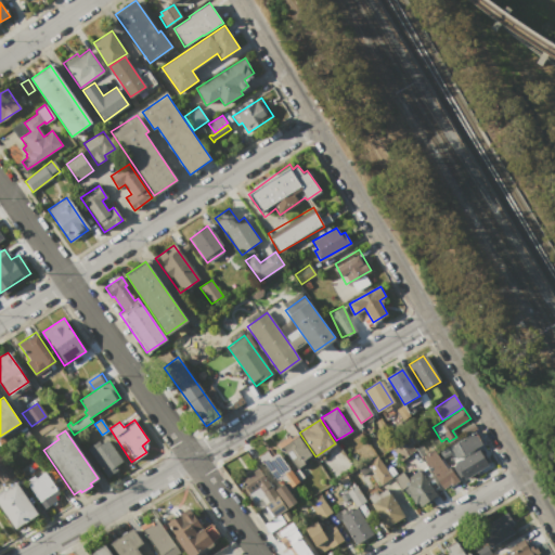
[(457,441),(474,430),(482,443),(466,454),(457,441)]
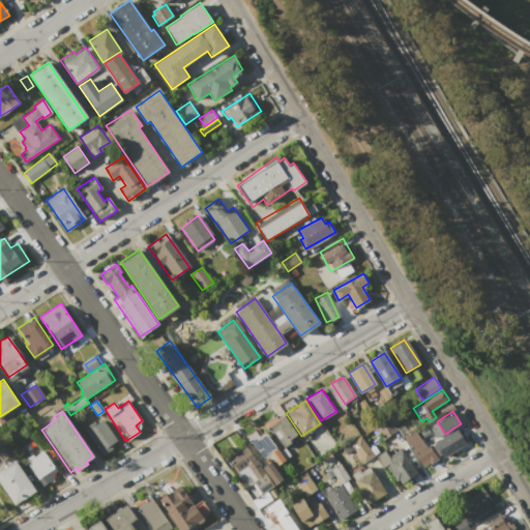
[(264,429),(284,416),(296,435),(289,439),(291,443),(278,450),(264,429)]
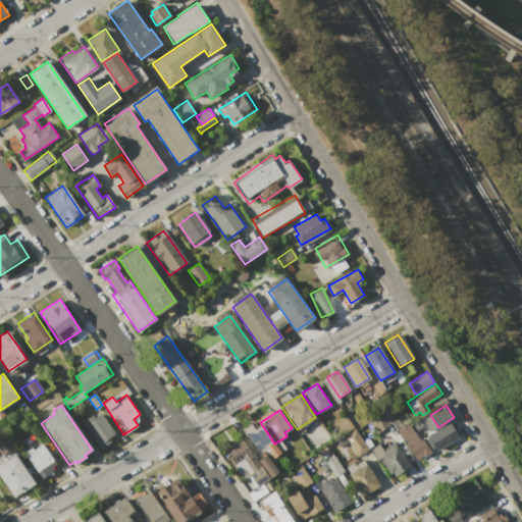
[(81,423),(94,414),(95,417),(101,413),(115,433),(108,438),(110,441),(98,450),(81,423)]
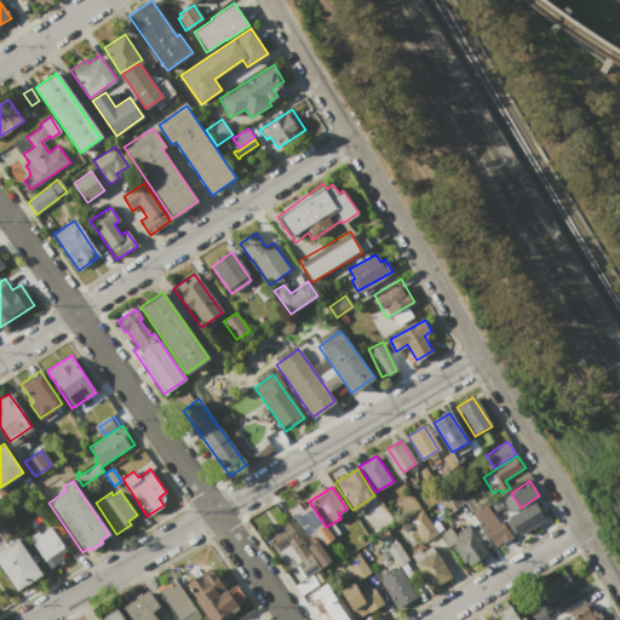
[(505,518),(534,500),(546,520),(518,538),(505,518)]
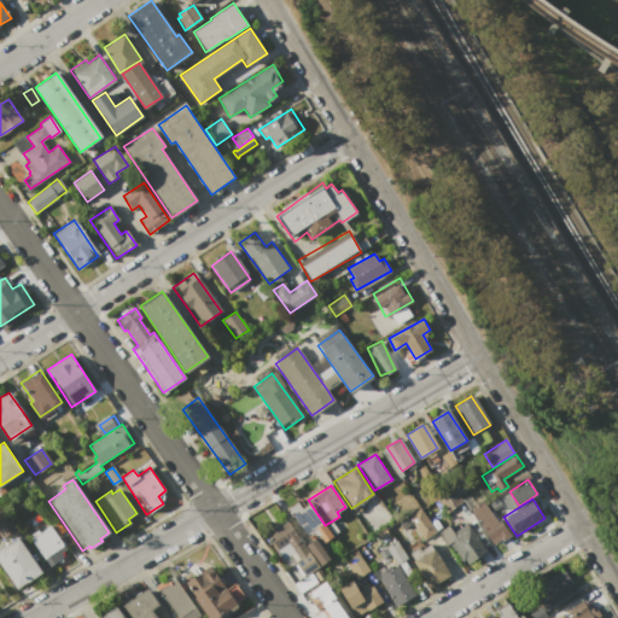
[(468,509),(483,500),(490,511),(493,509),(500,520),(501,519),(511,535),(493,547),(468,509)]
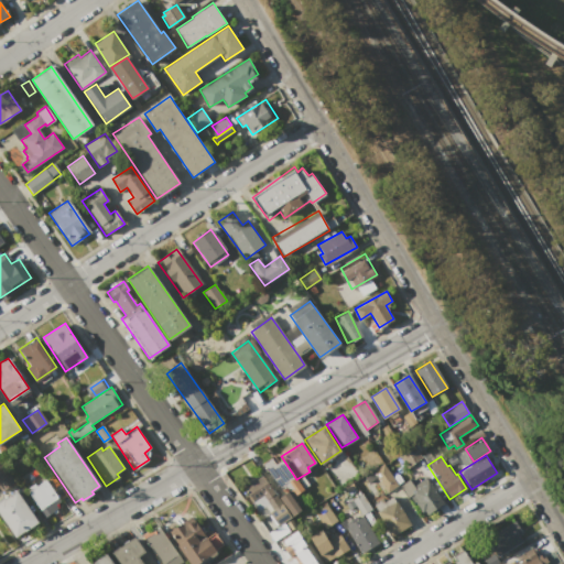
[(282,461),(302,491),(294,497),(290,492),(294,489),(289,481),(279,488),(262,464),(271,457),(275,465),(282,461)]
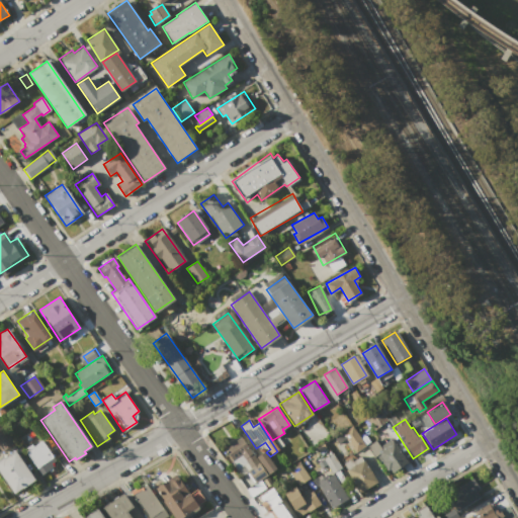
[(0,448),(0,423),(13,442),(2,451),(0,448)]
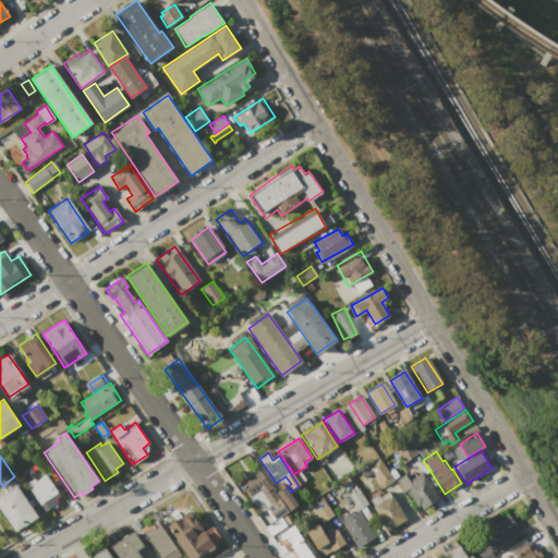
[(367,464),(378,457),(393,481),(383,487),(367,464)]
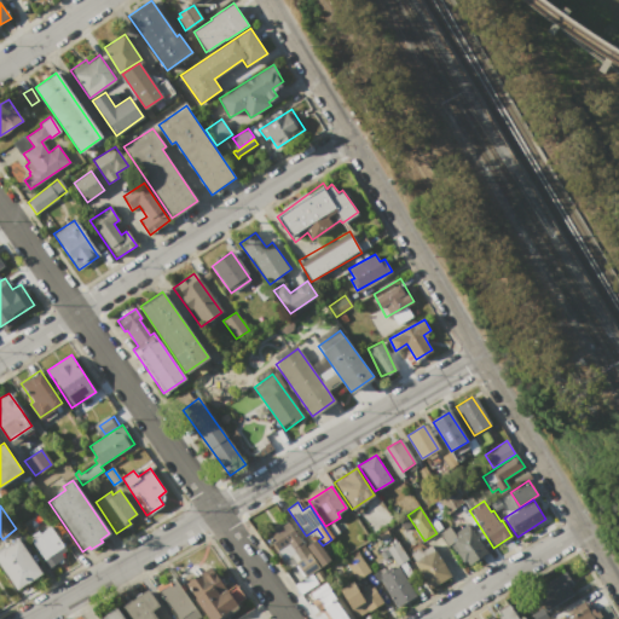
[(288,521),(319,568),(311,573),(304,579),(294,565),(290,567),(268,534),(288,521)]
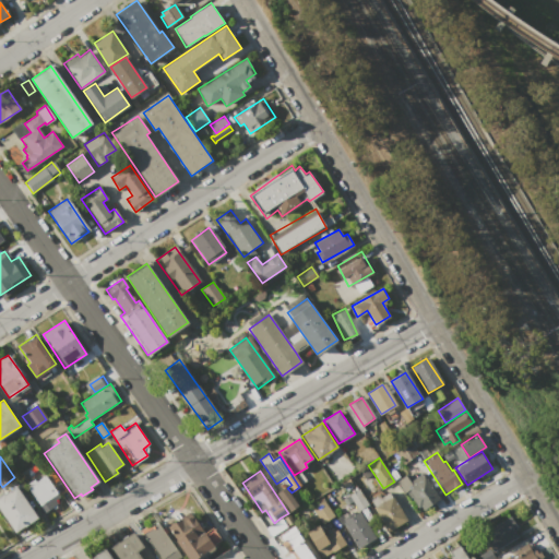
[(395,480),(405,474),(409,480),(423,473),(440,499),(416,513),(395,480)]
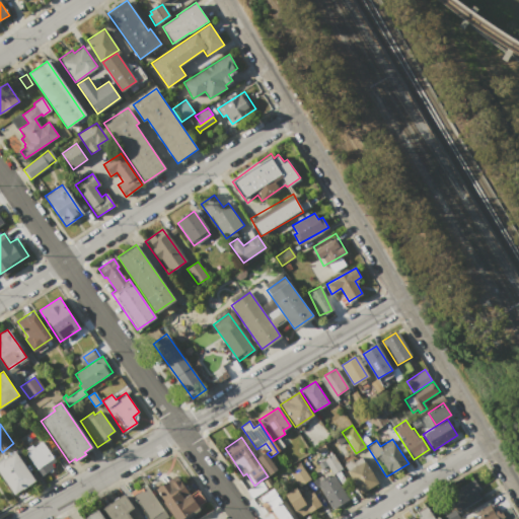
[(26,453),(45,441),(60,462),(41,474),(26,453)]
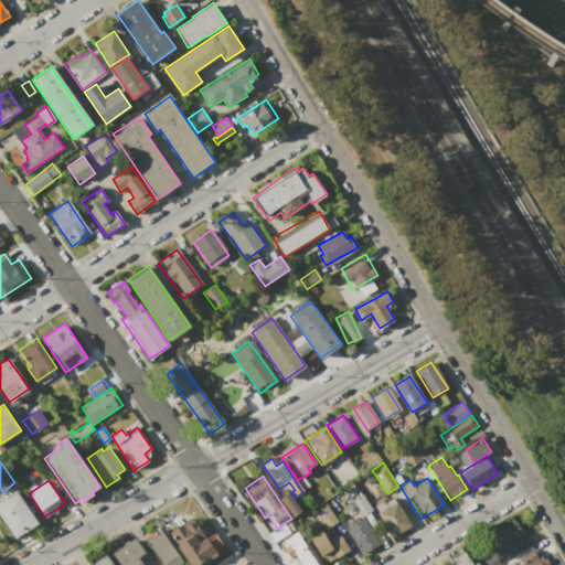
[(0,516),(0,502),(19,490),(40,522),(14,539),(0,516)]
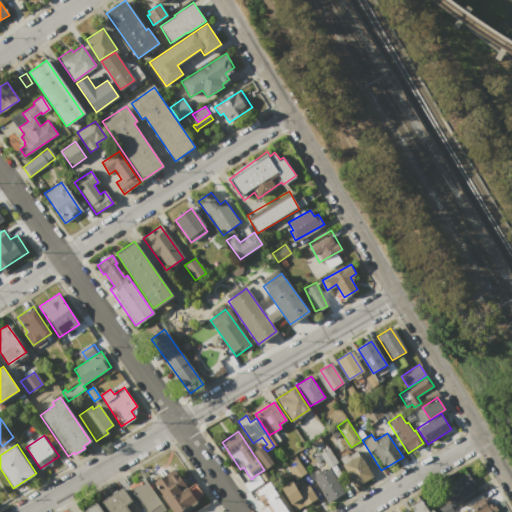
[(261,446),(272,463),(266,467),(255,450),(261,446)]
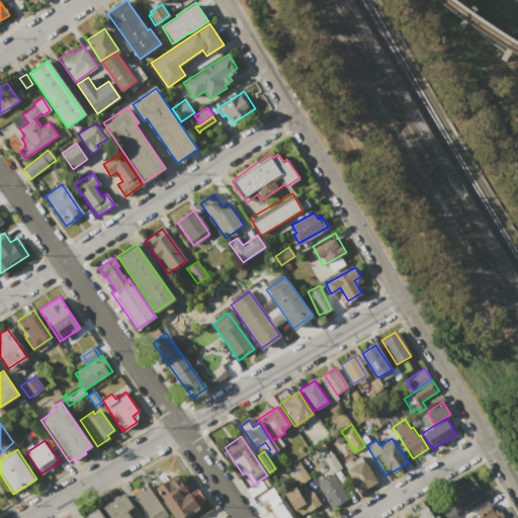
[(342,463),(351,458),(352,460),(360,455),(377,483),(361,493),(342,463)]
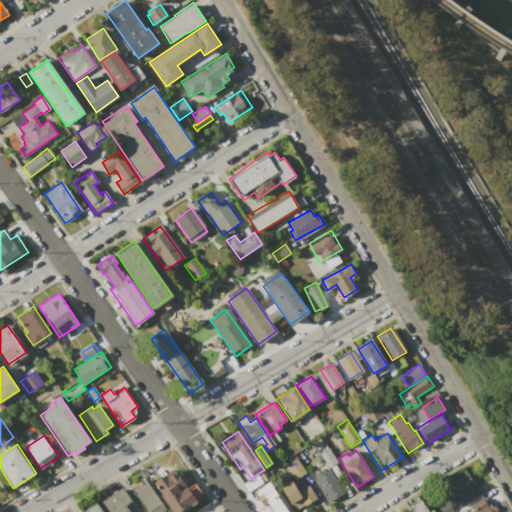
[(296,459),(305,473),(295,479),(286,466),(296,459)]
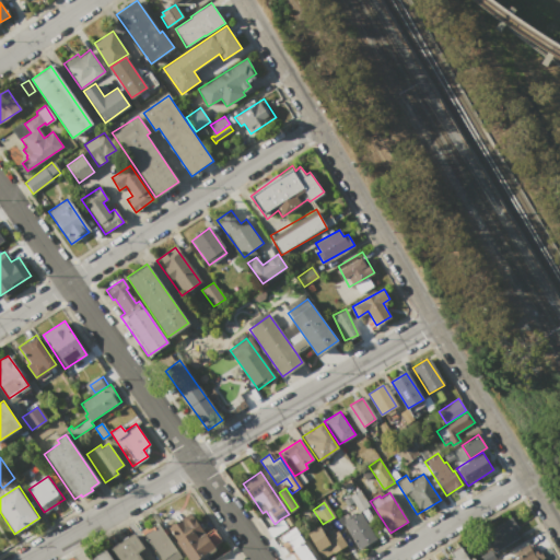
[(337,520),(341,516),(343,518),(353,512),(354,515),(360,512),(376,538),(357,550),(337,520)]
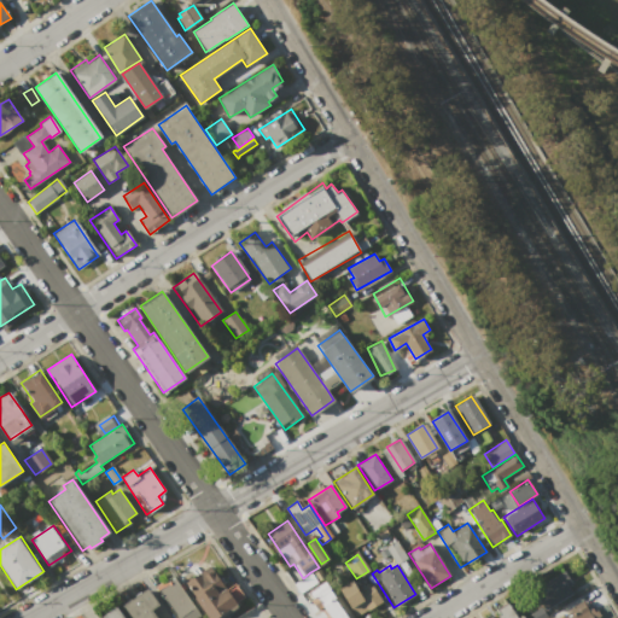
[(211,617),(187,582),(210,566),(225,589),(235,582),(246,599),(240,602),(242,604),(237,606),(237,607),(219,617),(211,617)]
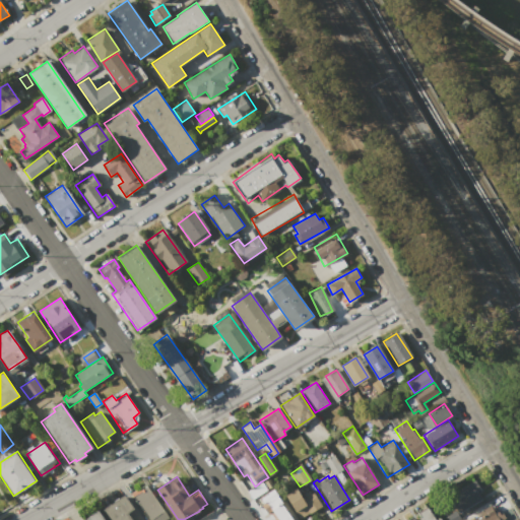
[(263,482),(269,478),(273,484),(267,489),(263,482)]
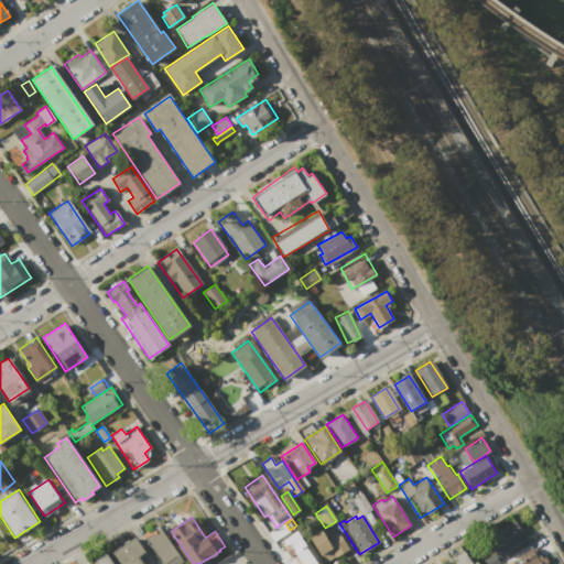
[(522,542),(498,557),(485,538),(514,520),(522,533),(518,535),(522,542)]
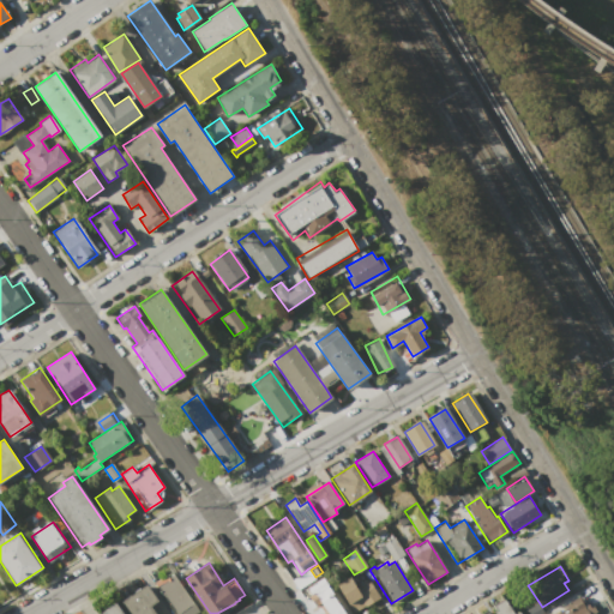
[(308,569),(301,575),(293,579),(299,589),(314,578),(308,569)]
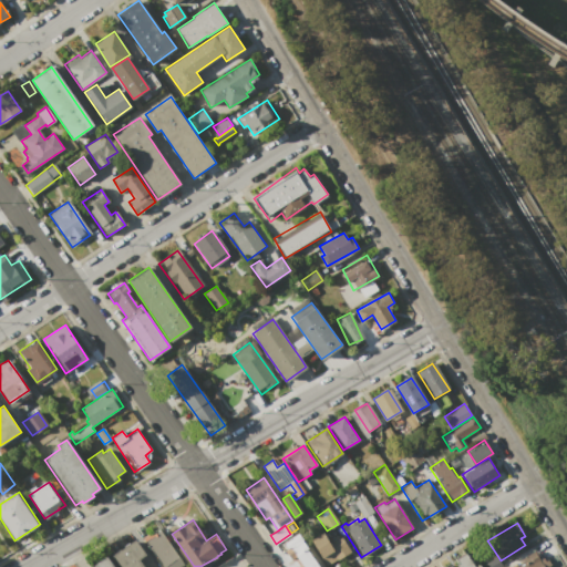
[(163,566),(146,540),(162,531),(184,565),(179,566),(163,566)]
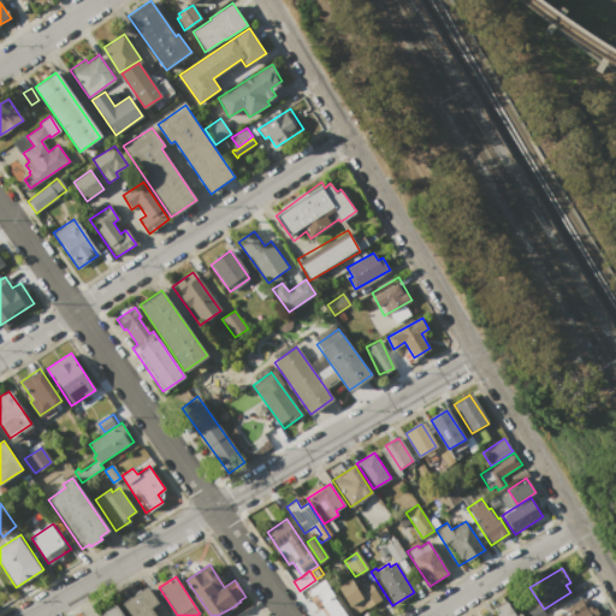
[(337,586),(351,578),(359,590),(361,588),(359,585),(365,580),(368,586),(371,584),(381,599),(356,615),(337,586)]
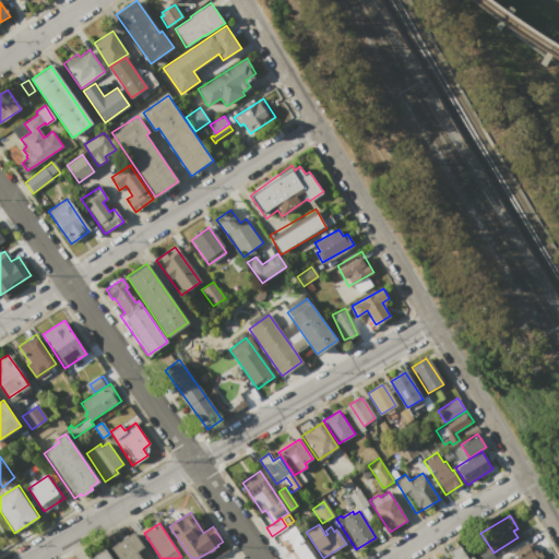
[(293,525),(313,558),(300,558),(287,539),(282,543),(277,535),(293,525)]
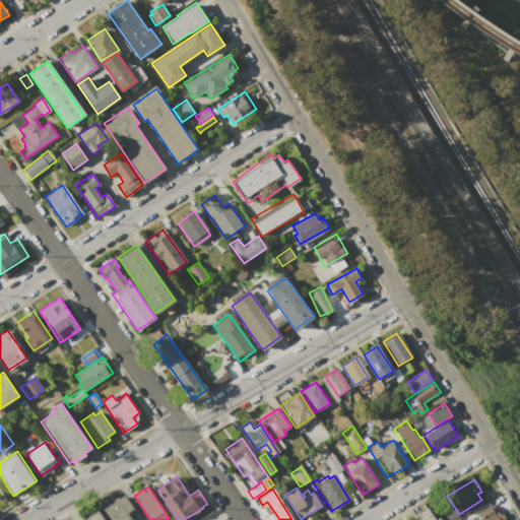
[(109,519),(103,510),(129,493),(137,506),(127,513),(131,519),(109,519)]
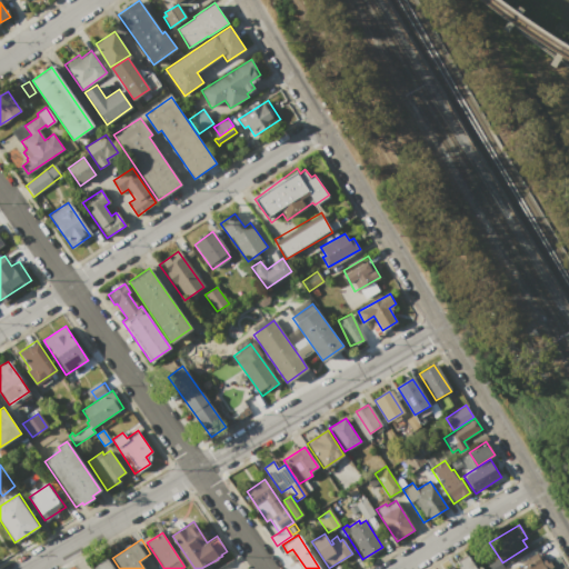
[(515,568),(513,567),(536,552),(541,561),(546,559),(547,562),(549,561),(552,568),(515,568)]
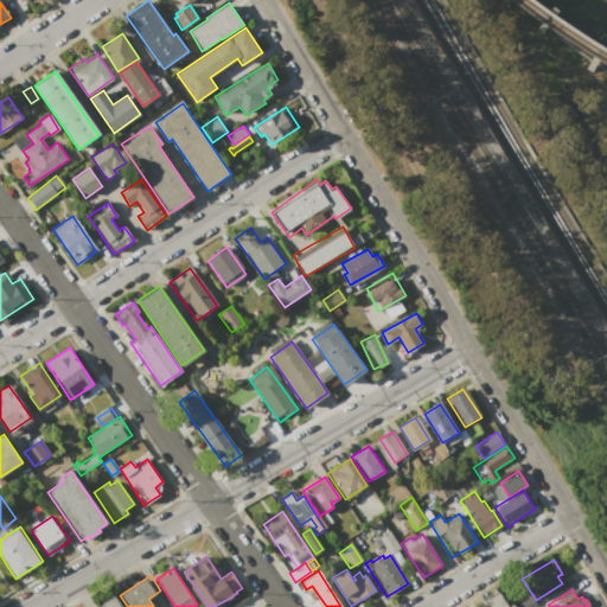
[(489,606),(487,605),(490,604),(486,598),(498,590),(508,606),(510,606),(513,605),(515,606),(489,606)]
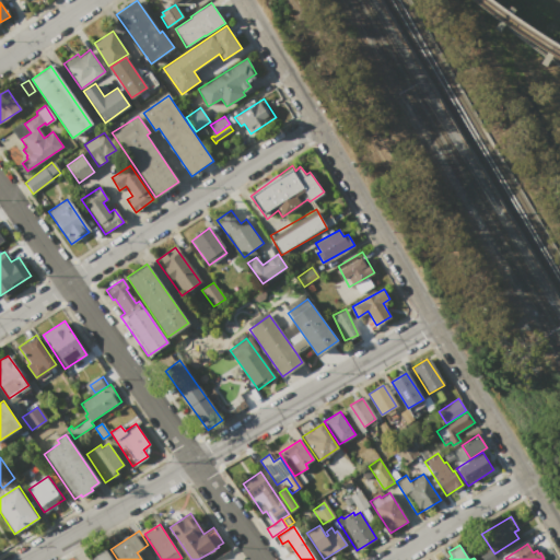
[(91,559),(106,550),(113,559),(91,559)]
